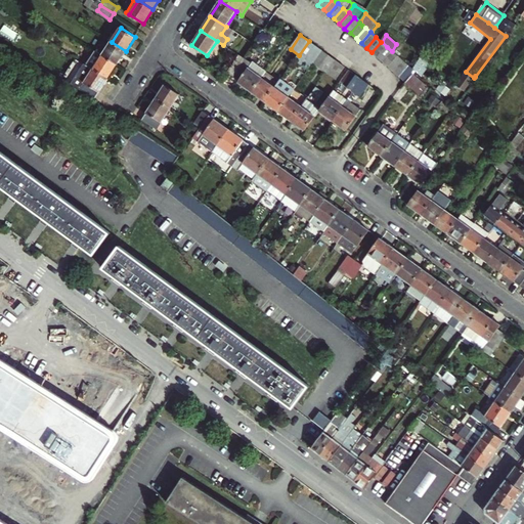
[(299,55),(295,61),(302,67),(306,60),(312,64),(312,63),(321,50),(309,41),(299,55)]
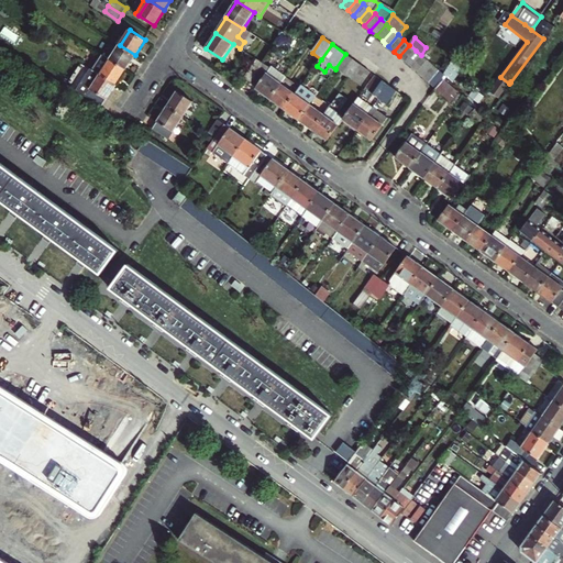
[(120,45),(110,59),(125,69),(135,55),(120,45)]
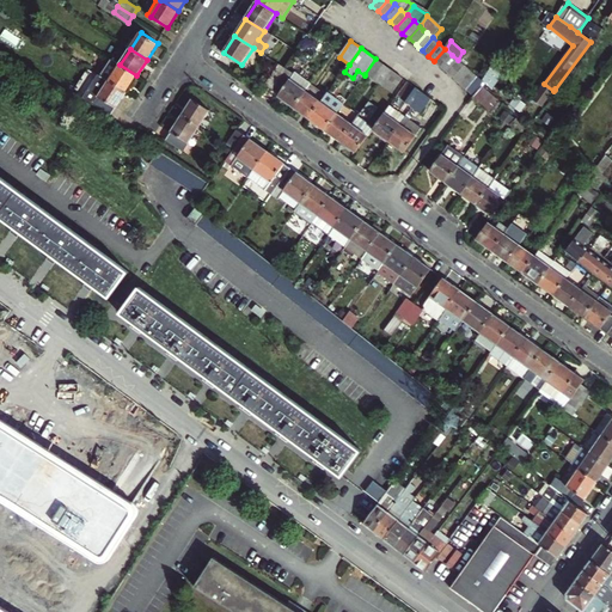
[(445,49),(434,61),(441,67),(452,55),(446,49),(445,49)]
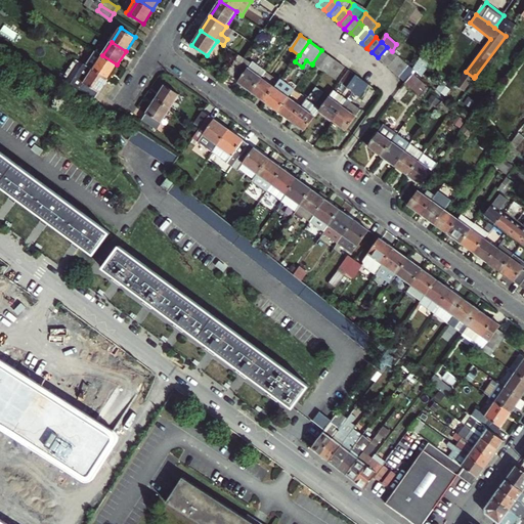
[(401,48),(396,44),(392,51),(397,55),(401,48)]
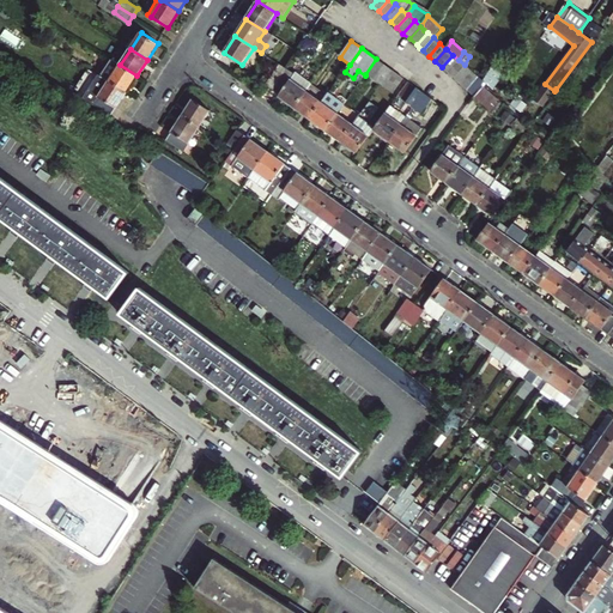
[(453,55),(442,67),(448,73),(459,60),(453,55)]
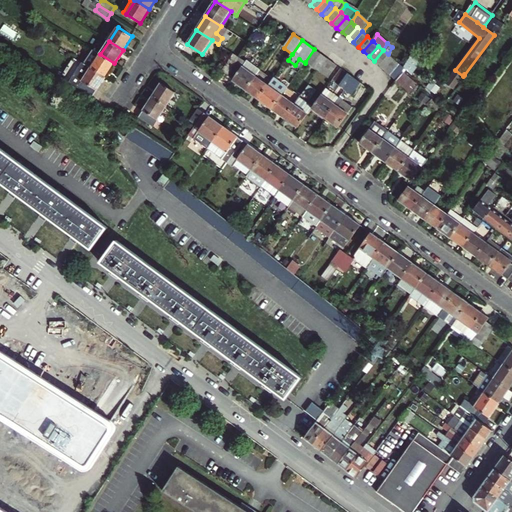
[(305,62),(312,67),(321,54),(314,49),(305,62)]
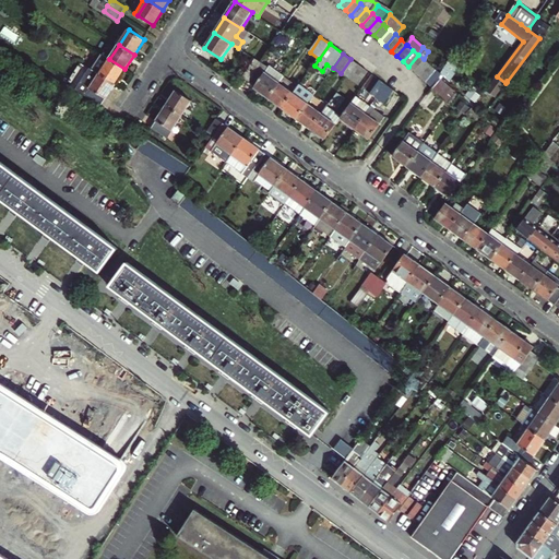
[(418,55),(408,67),(415,72),(425,60),(424,59),(418,55)]
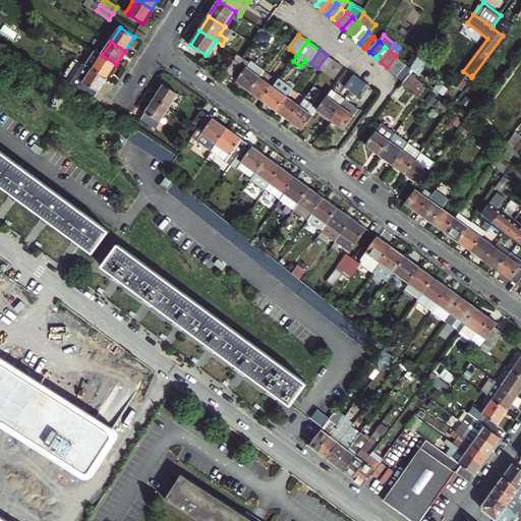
[(108,78),(116,64),(102,55),(93,68),(108,78)]
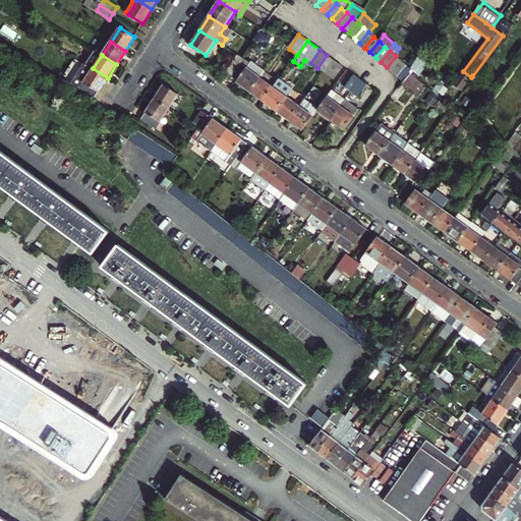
[(327,55),(317,68),(325,72),(334,60),(327,55)]
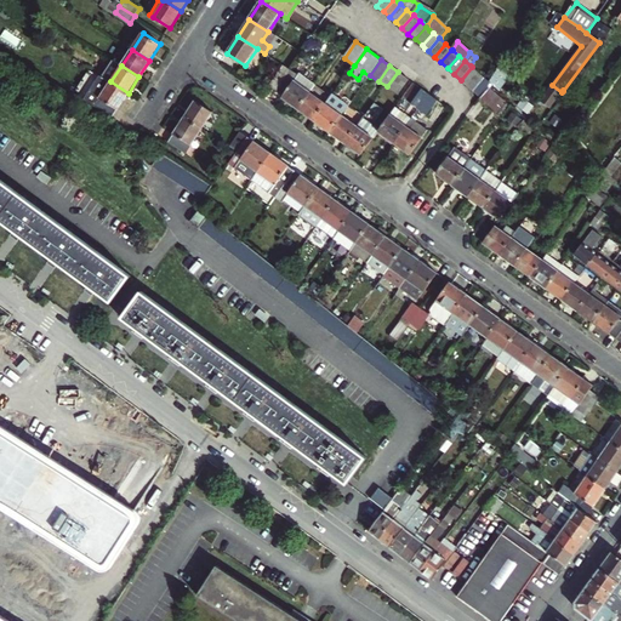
[(269,87),(277,91),(290,70),(284,67),(269,87)]
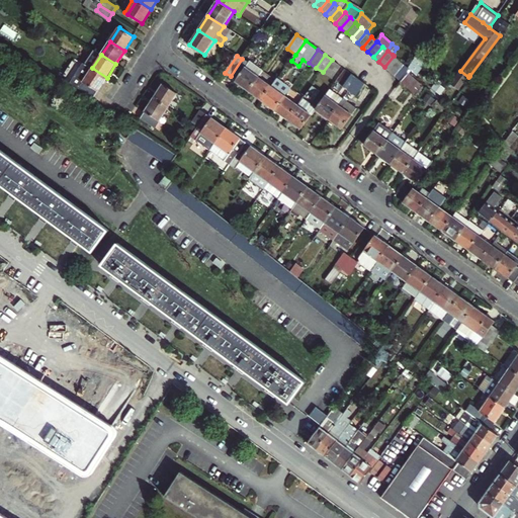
[(384,67),(390,71),(399,61),(394,56),(384,67)]
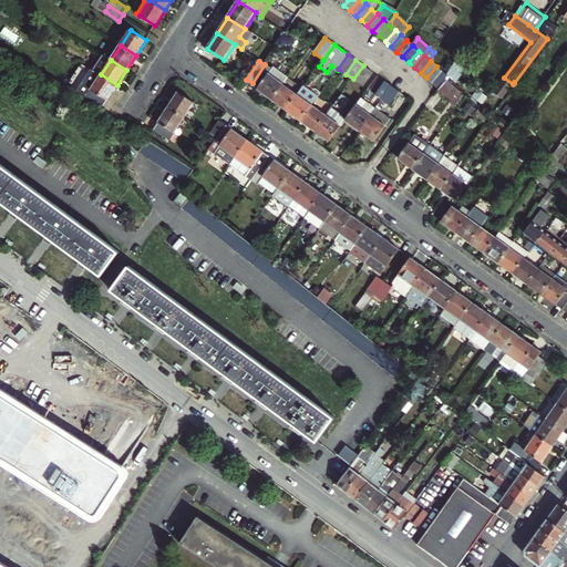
[(272,70),(265,64),(253,83),(259,89),(257,90),(272,101),(288,80),(274,69),(272,70)]
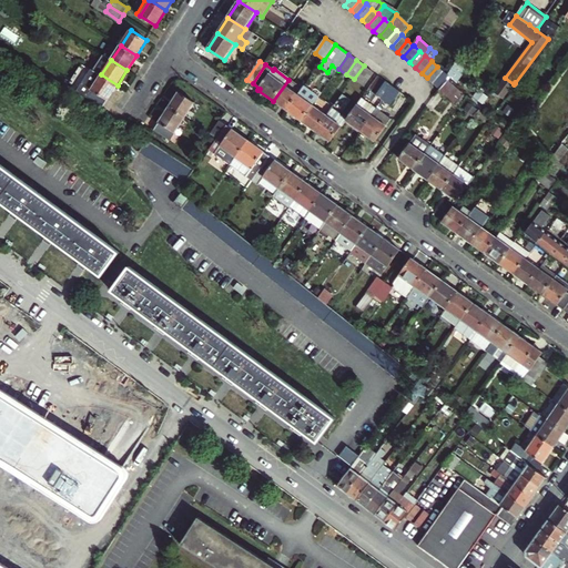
[(77,91),(91,68),(87,66),(72,88),(77,91)]
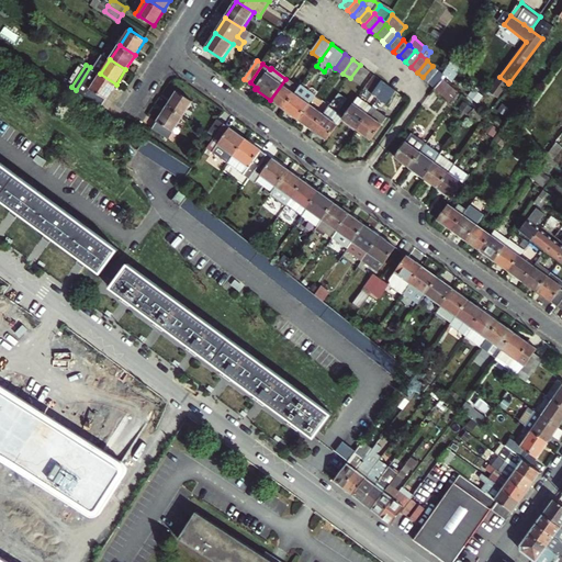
[(360,65),(350,78),(360,86),(370,72),(360,65)]
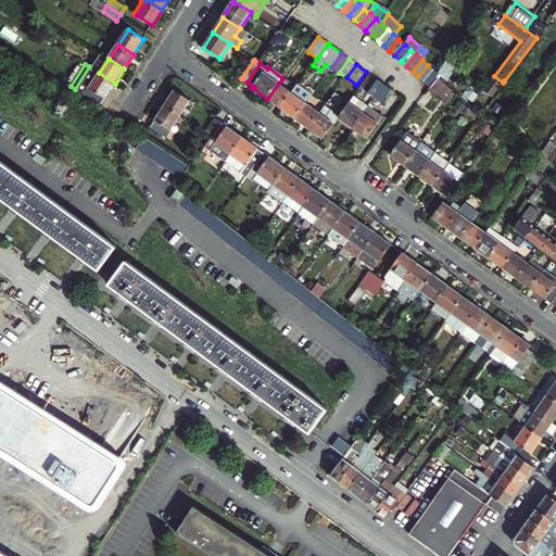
[(428,65),(418,76),(424,81),(433,71),(428,65)]
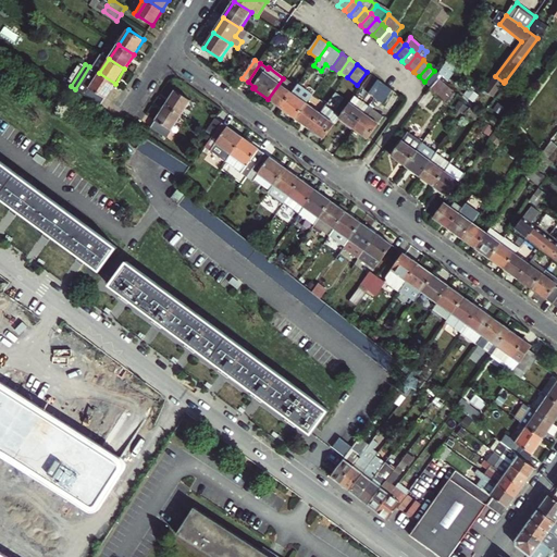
[(100,106),(115,84),(99,73),(89,66),(75,89),(100,106)]
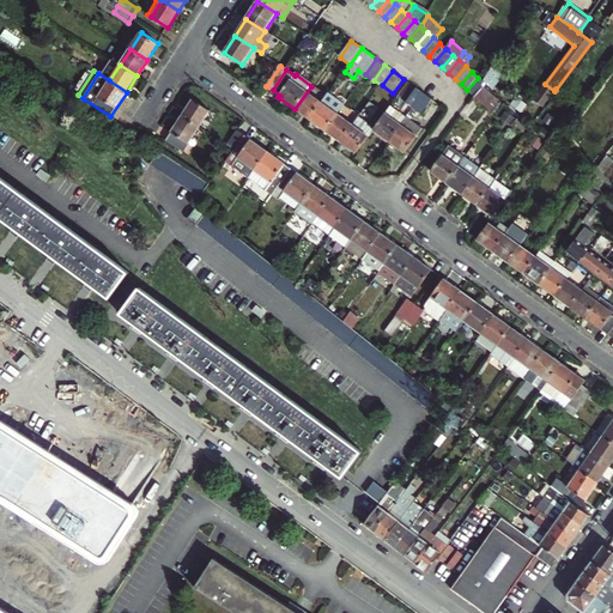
[(478,78),(467,90),(474,96),(483,87),(484,85),(486,84),(478,78)]
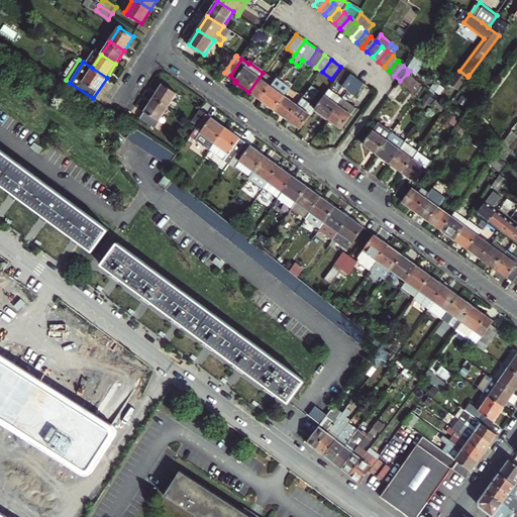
[(459,71),(449,84),(458,90),(469,76),(469,75),(468,77),(459,71)]
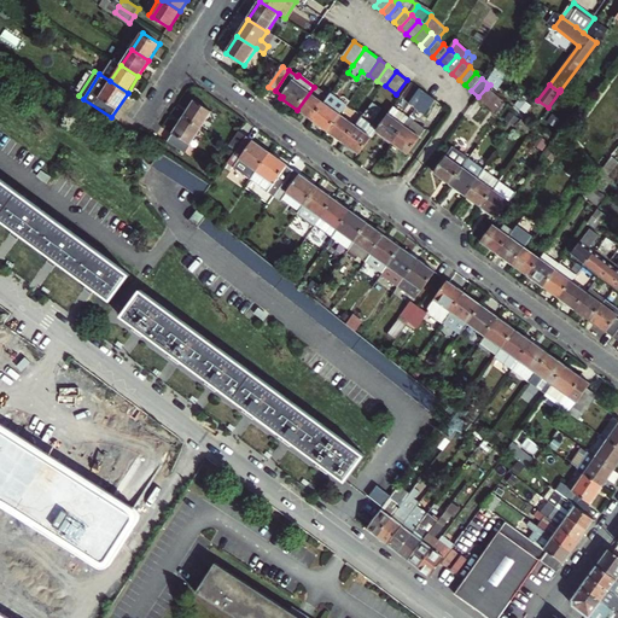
[(314,87),(297,110),(313,121),(330,98),(314,87)]
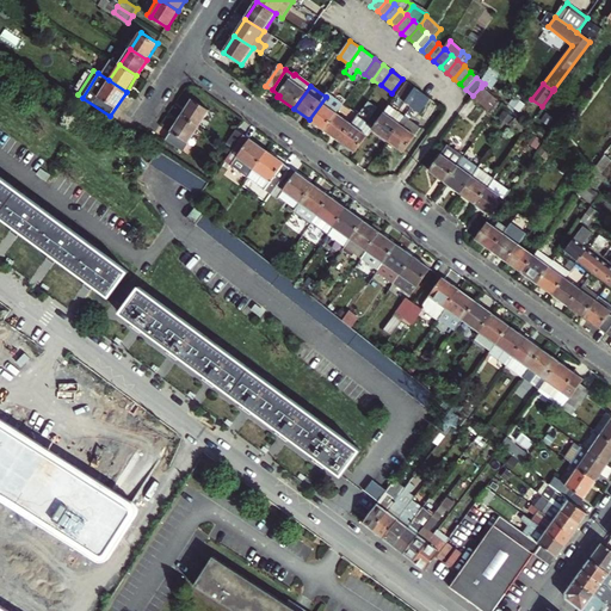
[(473,96),(471,98),(489,113),(499,103),(481,87),(473,96)]
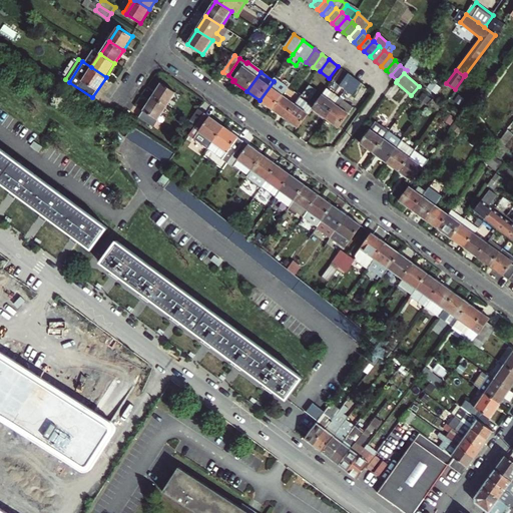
[(340,86),(347,91),(355,78),(349,74),(340,86)]
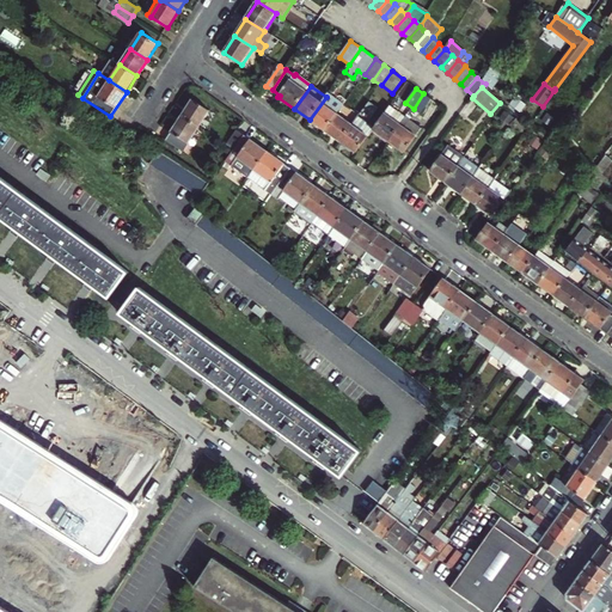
[(423,93),(414,109),(421,115),(432,99),(423,93)]
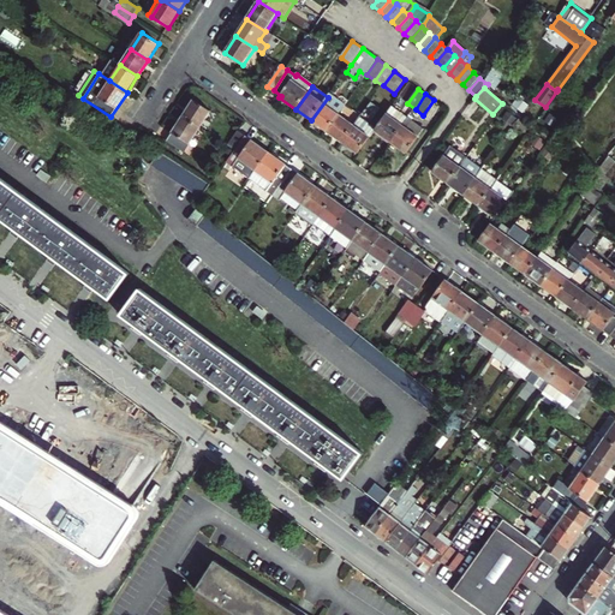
[(328,97),(311,120),(327,131),(339,114),(345,106),(329,95),(328,97)]
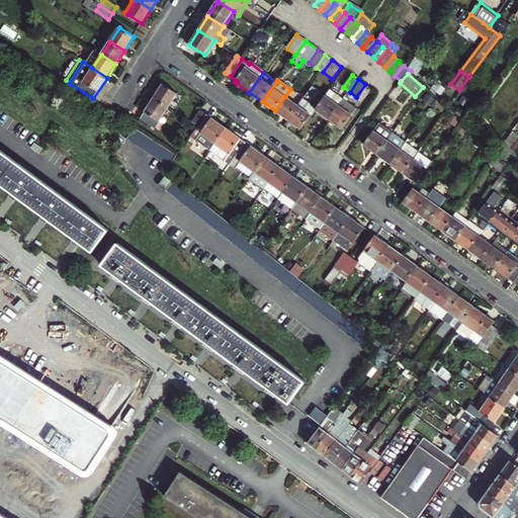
[(163,84),(154,98),(169,107),(178,93),(163,84)]
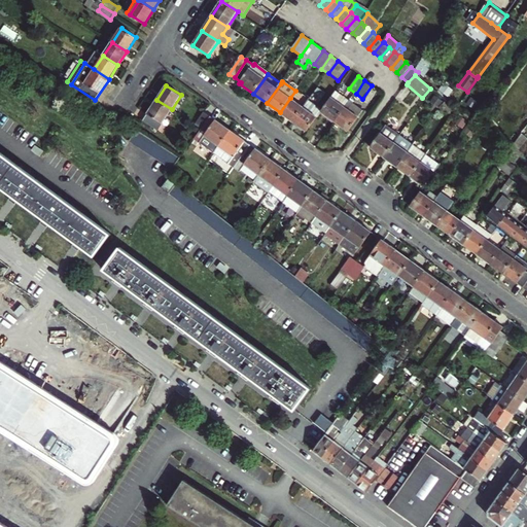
[(321,112),(335,123),(338,119),(350,102),(336,92),(322,110),(321,112)]
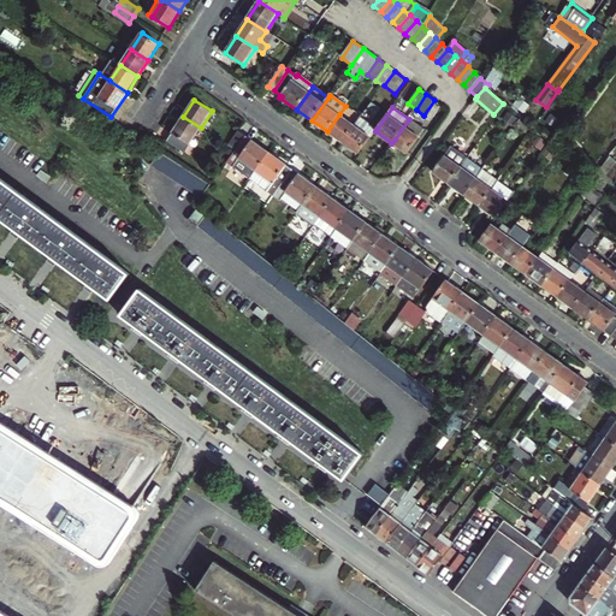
[(339,114),(327,131),(343,143),(355,126),(339,114)]
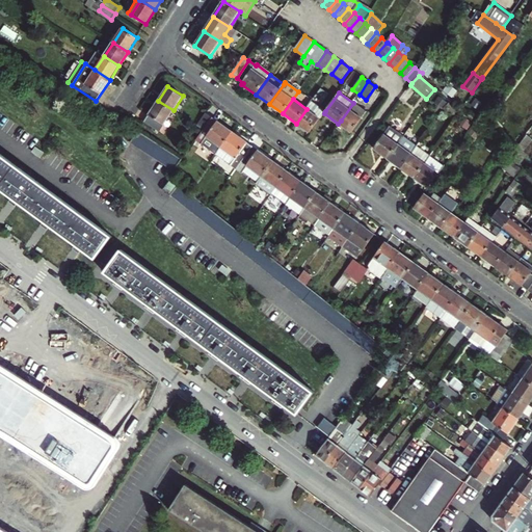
[(160,131),(174,110),(158,101),(144,122),(160,131)]
